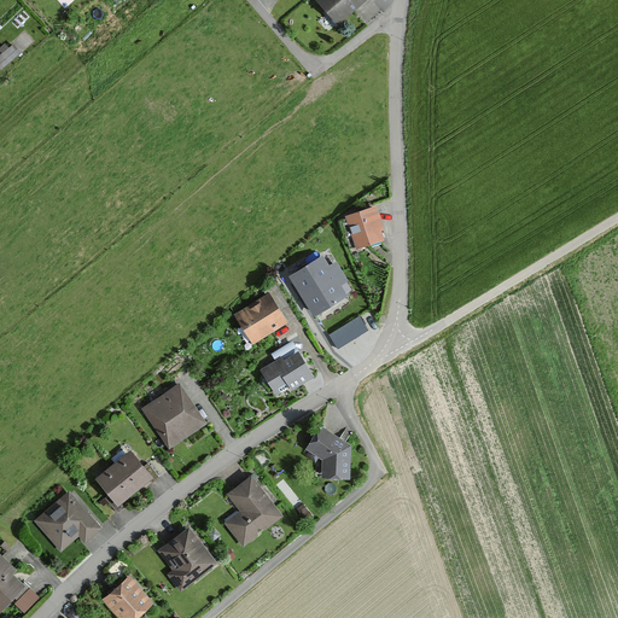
[(316,0),(340,24),(366,0),(316,0)]
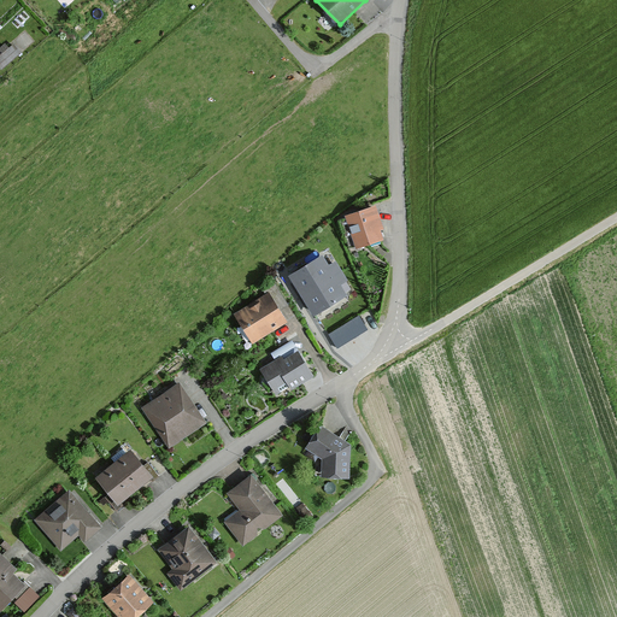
[(16,45),(0,54),(0,64),(3,68),(22,54),(16,45)]
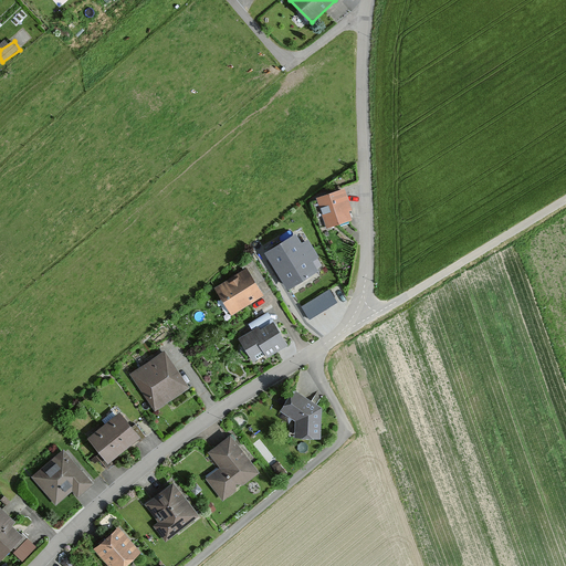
[(316,196),(328,228),(358,217),(346,185),(316,196)]
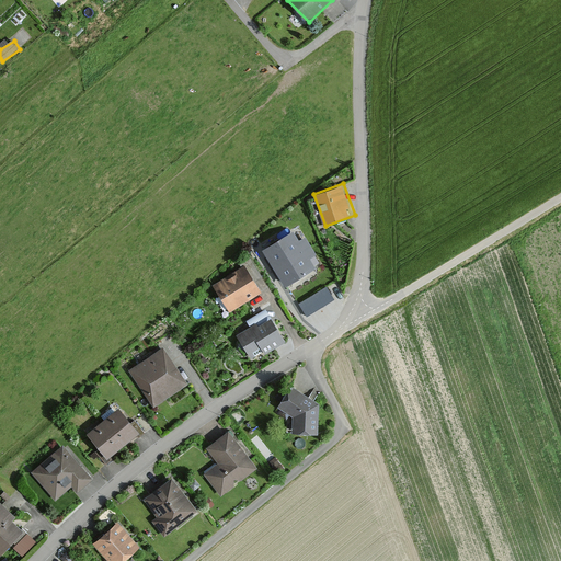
[(293,233),(263,251),(285,287),(315,270),(309,261),(315,258),(304,239),(298,242),(293,233)]
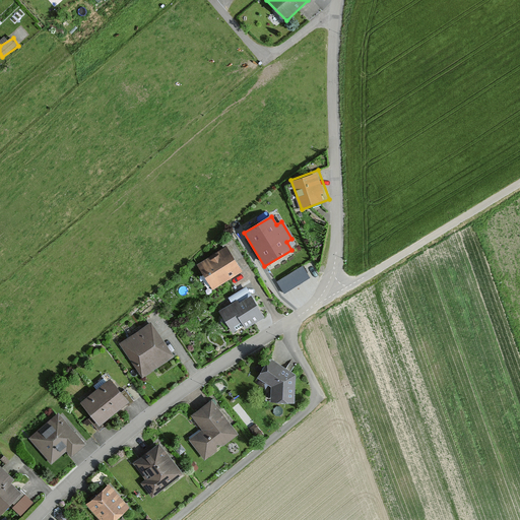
[(223,247),(197,264),(214,290),(245,270),(239,260),(244,256),(232,237),(221,244),(223,247)]
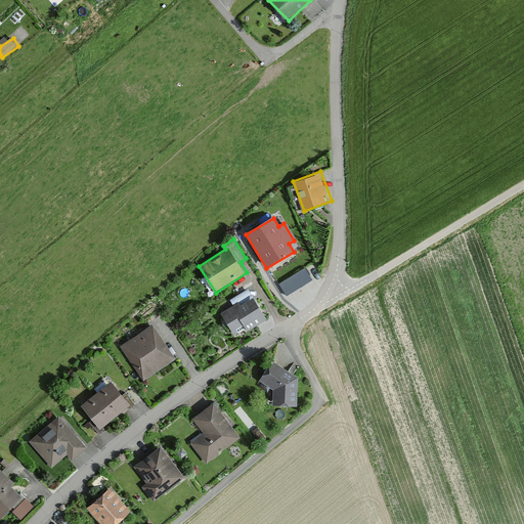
[(303,269),(279,285),(287,295),(310,279),(303,269)]
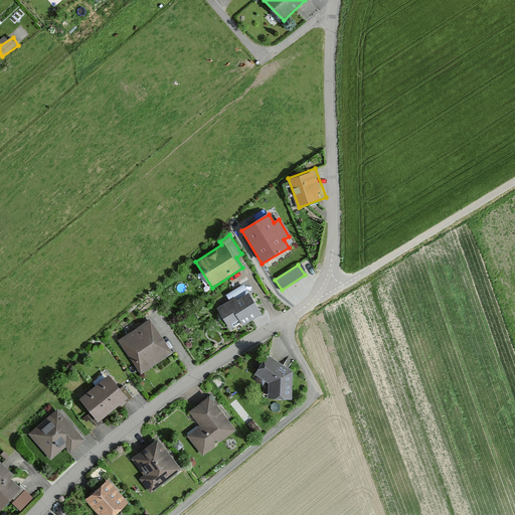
[(229,299),(218,307),(232,328),(241,322),(245,327),(266,313),(244,283),(226,295),(229,299)]
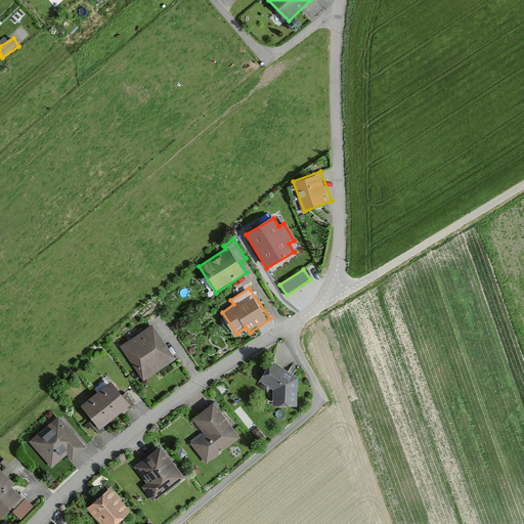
[(153,323),(120,347),(144,382),(178,357),(153,323)]
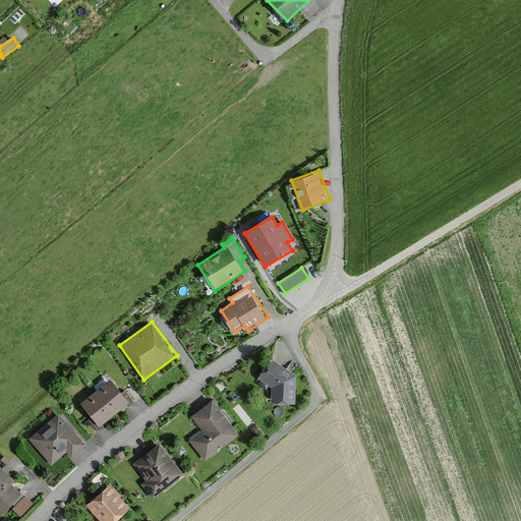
[(271,361),(259,378),(274,387),(274,402),(293,402),(294,377),(271,361)]
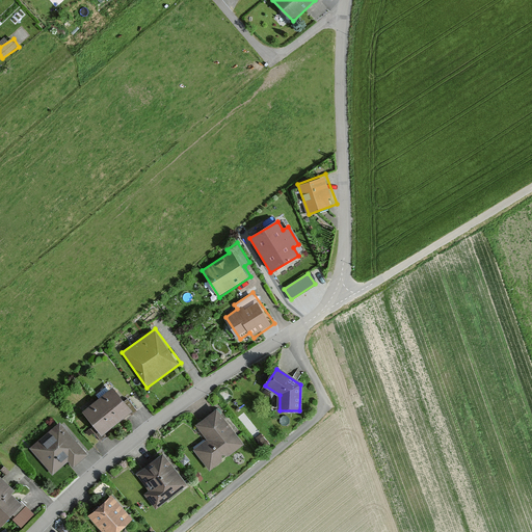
[(113,387),(83,410),(103,435),(130,414),(133,410),(113,387)]
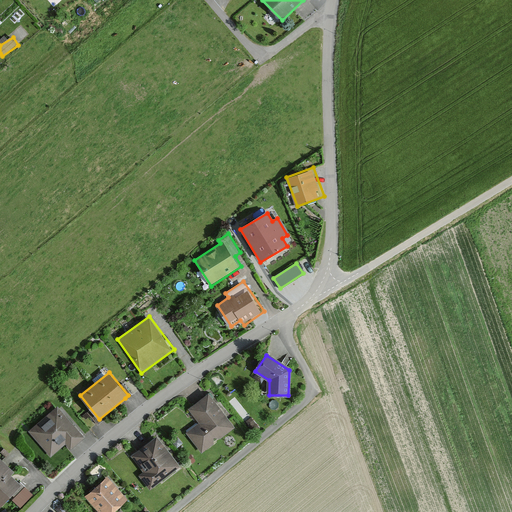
[(200,422),(186,432),(202,454),(237,428),(210,392),(189,408),(200,422)]
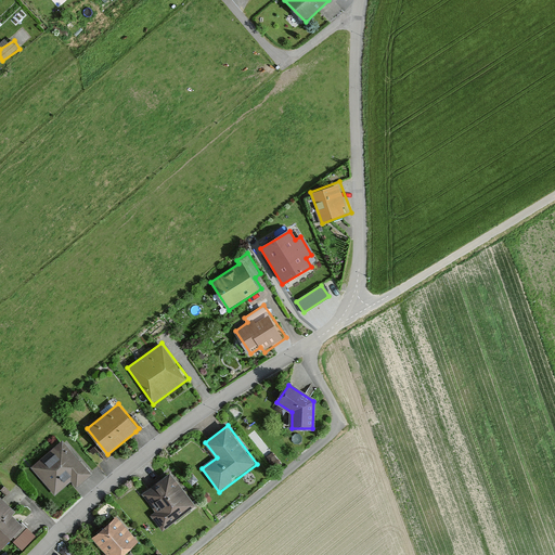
[(63,440),(33,467),(55,492),(71,479),(78,488),(94,474),(63,440)]
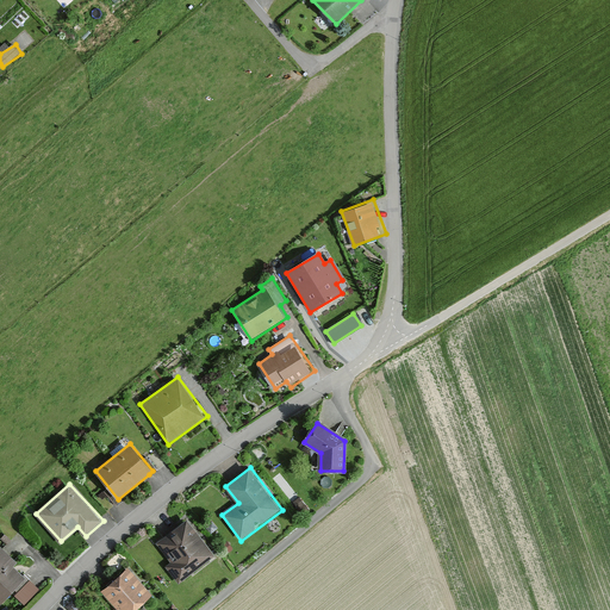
[(187,520),(159,542),(173,562),(166,568),(179,584),(215,554),(187,520)]
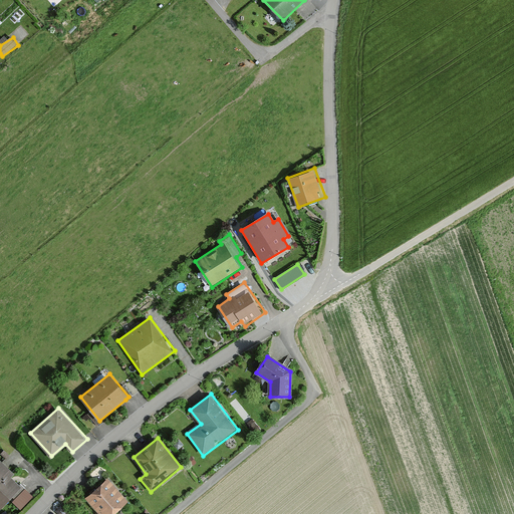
[(0,511),(24,486),(14,477),(18,473),(1,458),(0,459),(0,511)]
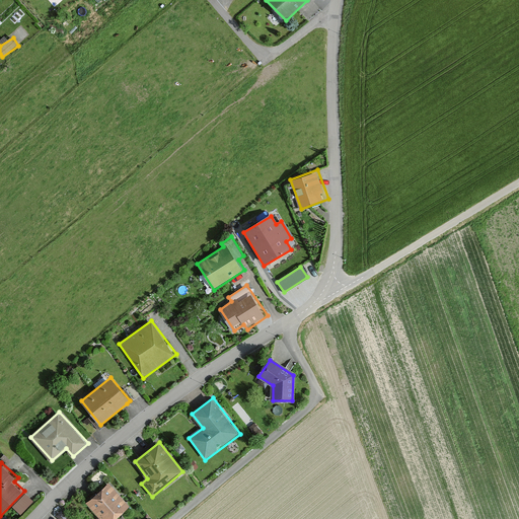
[(112,483),(87,502),(101,518),(115,518),(131,506),(112,483)]
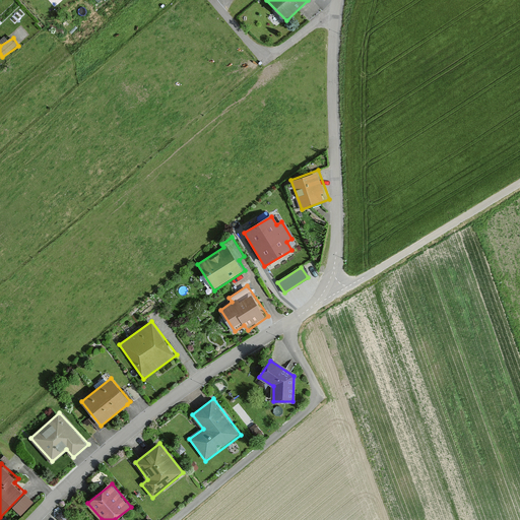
All buildings are outlined.
